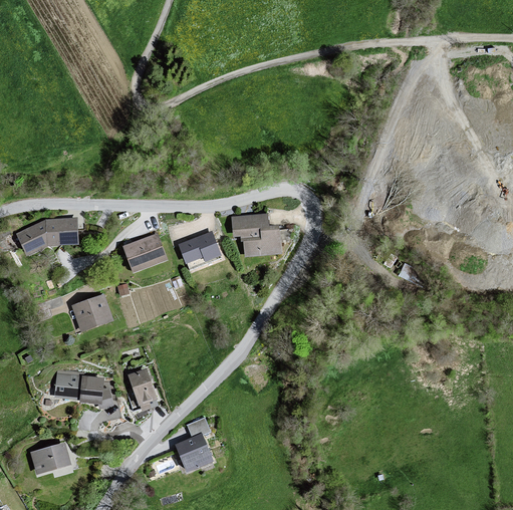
[(269,214),(231,216),(232,237),(244,236),(245,257),(283,255),(282,226),(269,227),(269,214)]
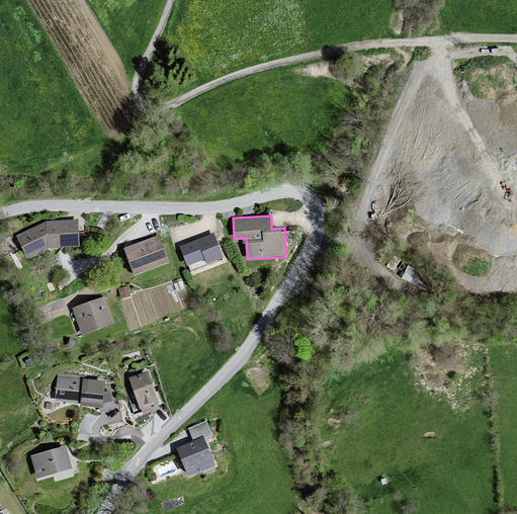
[(45,220),(15,235),(27,258),(50,247),(80,246),(79,219),(45,220)]
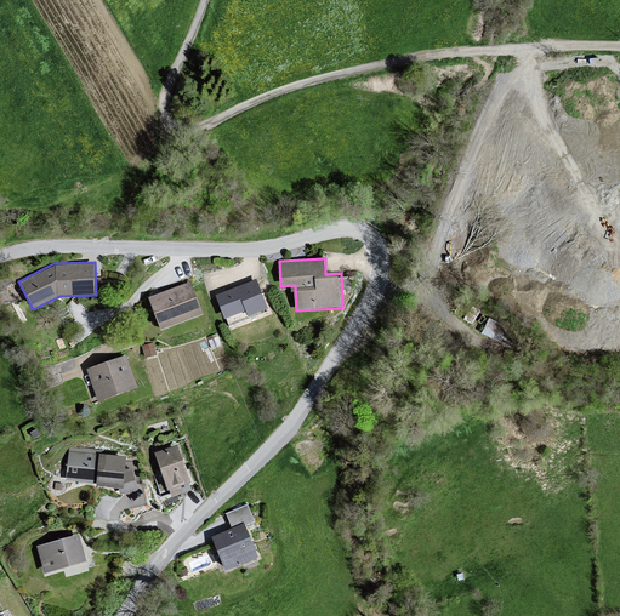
[(257,279),(214,295),(226,326),(268,309),(257,279)]
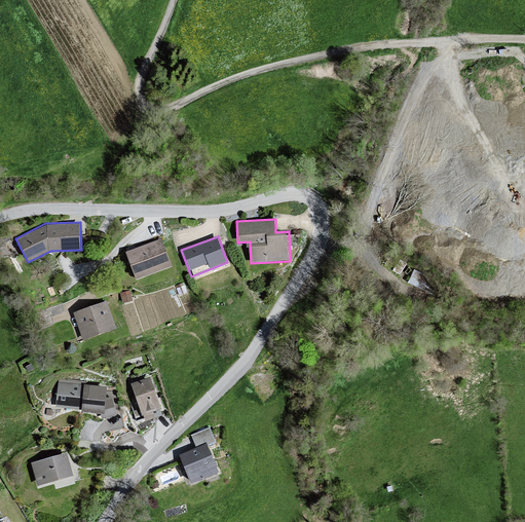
[(160,237),(124,252),(136,280),(172,265),(160,237)]
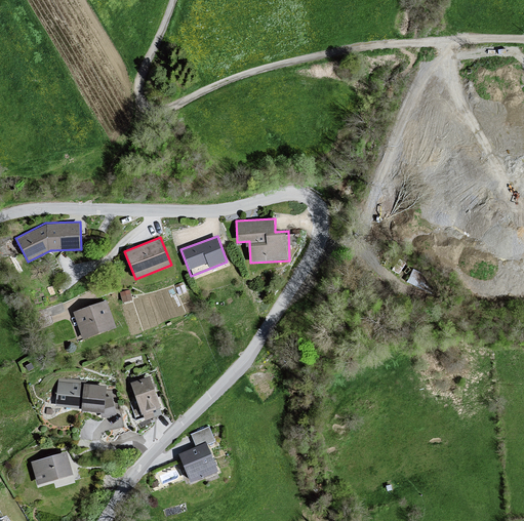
[(107,299),(73,312),(84,341),(118,327),(107,299)]
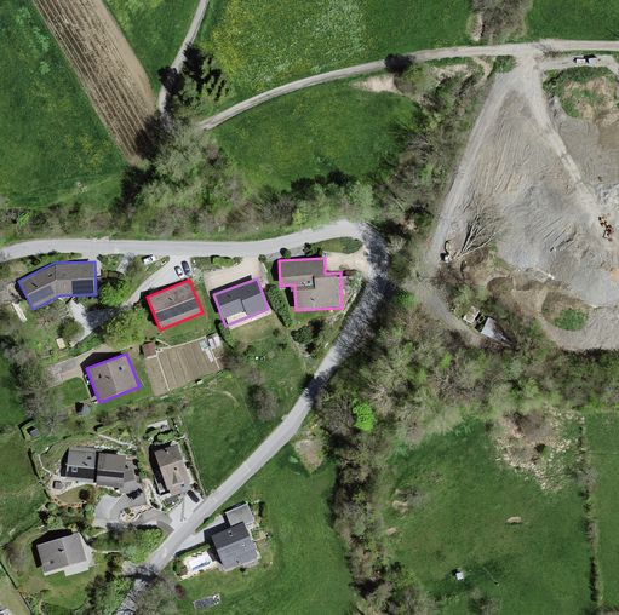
[(177,443),(153,450),(168,496),(182,492),(181,486),(190,482),(177,443)]
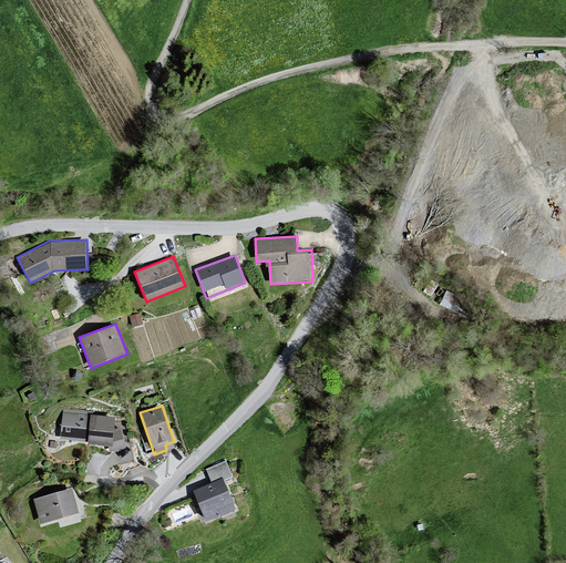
[(90,411),(61,409),(59,439),(85,440),(89,443),(113,444),(115,416),(90,413),(90,411)]
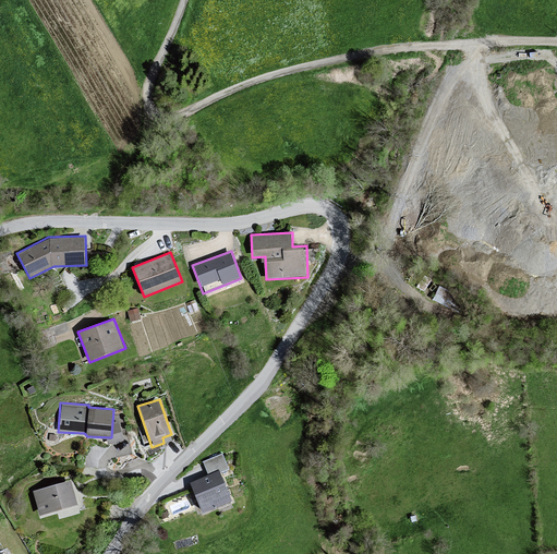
[(222,453),(203,461),(208,472),(220,467),(222,470),(229,467),(222,453)]
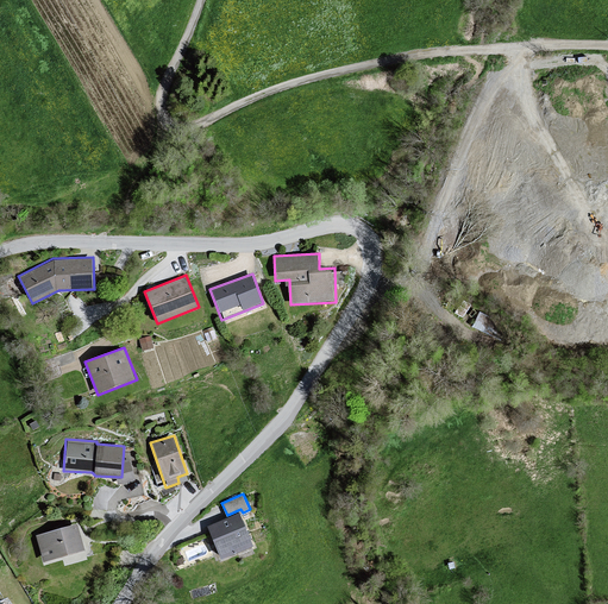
[(243,513),(240,509),(227,515),(206,523),(221,561),(256,547),(243,513)]
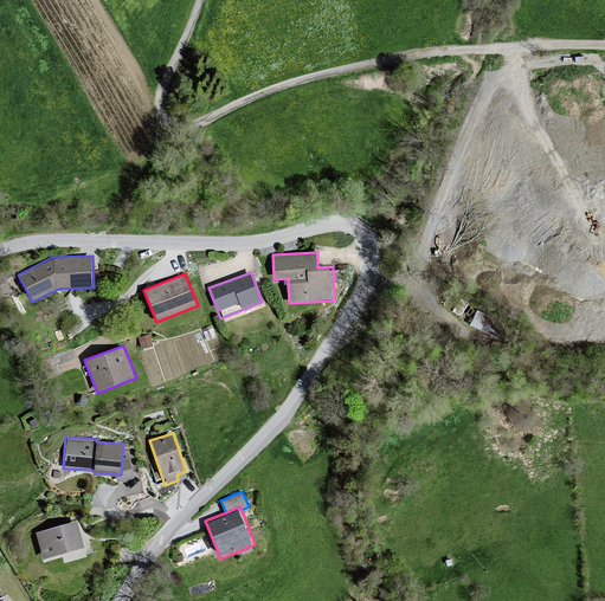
[(77,521),(34,532),(43,561),(85,549),(77,521)]
